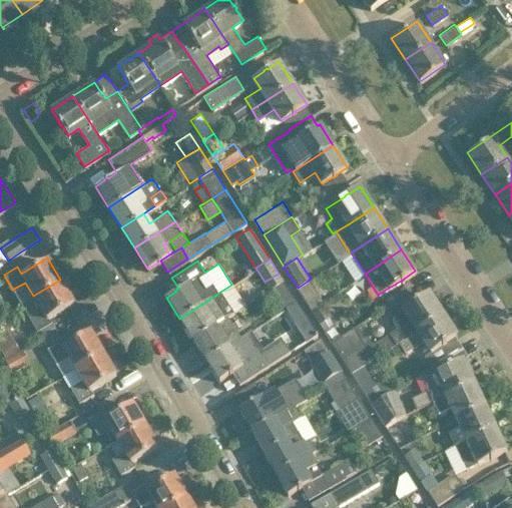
[(28,314),(26,314),(36,331),(49,323),(46,318),(56,312),(73,302),(60,280),(33,296),(39,307),(28,314)]
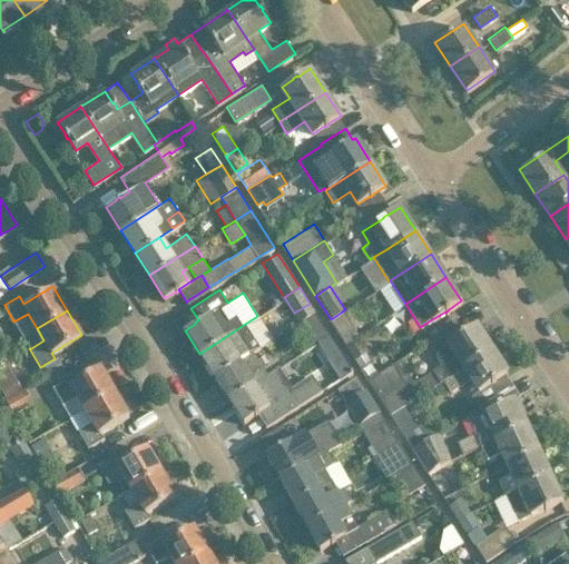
[(315,310),(304,318),(317,340),(329,333),(315,310)]
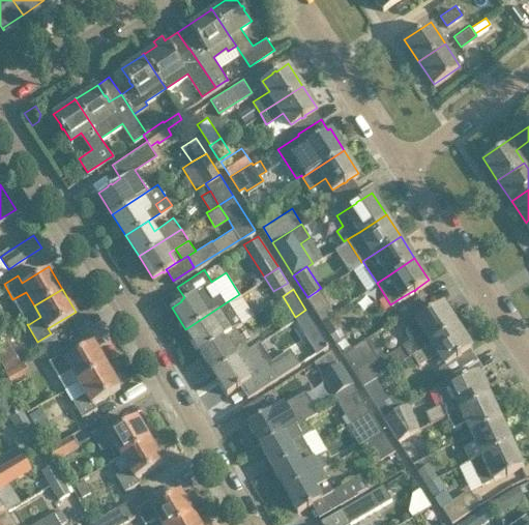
[(317,291),(307,297),(321,318),(331,312),(332,311),(328,304),(320,290),(319,289),(317,291)]
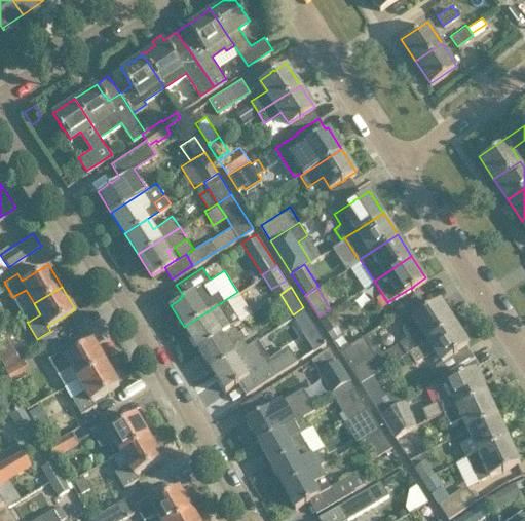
[(226,299),(184,327),(197,347),(239,320),(233,309),(226,299)]
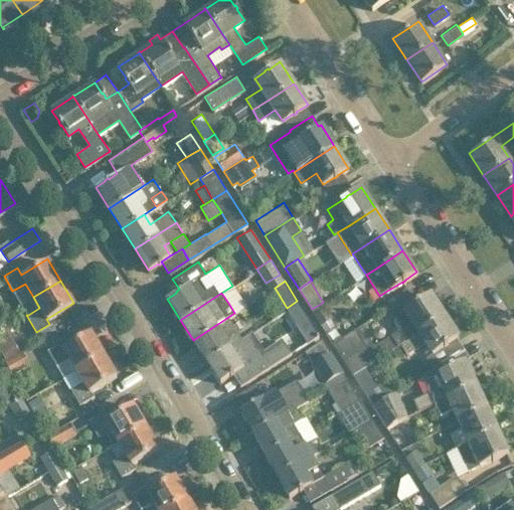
[(398,328),(390,333),(391,334),(397,344),(400,342),(417,331),(444,314),(430,293),(418,300),(418,299),(414,301),(415,302),(405,309),(403,310),(404,310),(397,314),(395,316),(394,318),(394,320),(394,322),(395,324),(398,328)]
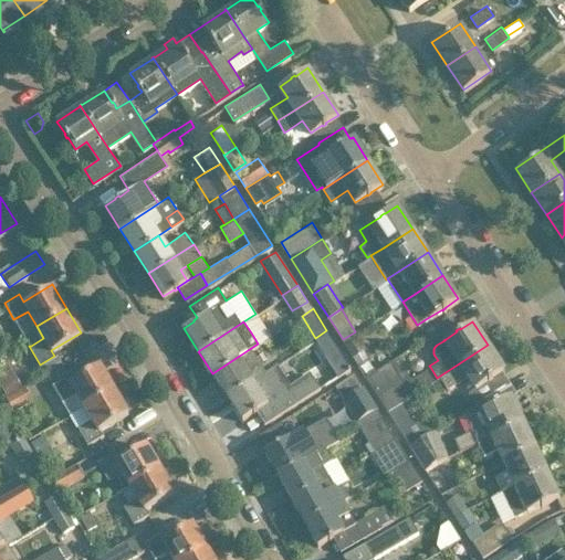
[(326,330),(315,338),(325,352),(336,346),(326,330)]
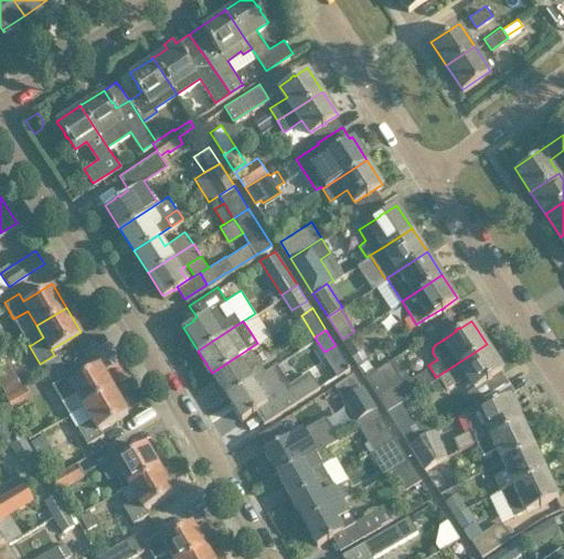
[(353,332),(342,339),(351,354),(362,347),(363,346),(353,332)]
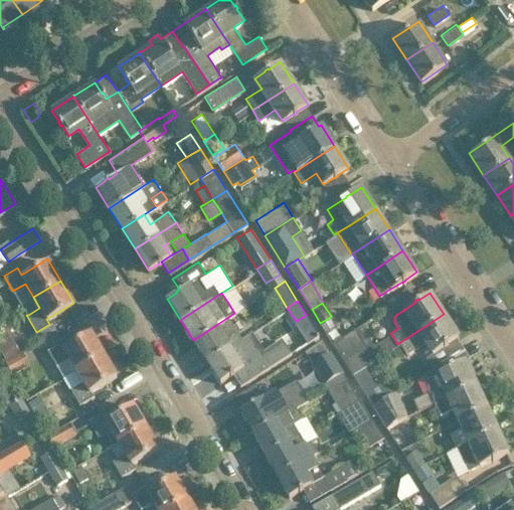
[(417,331),(400,342),(406,352),(423,340),(432,352),(433,352),(444,345),(444,346),(448,343),(447,342),(456,336),(458,335),(444,314),(417,331)]
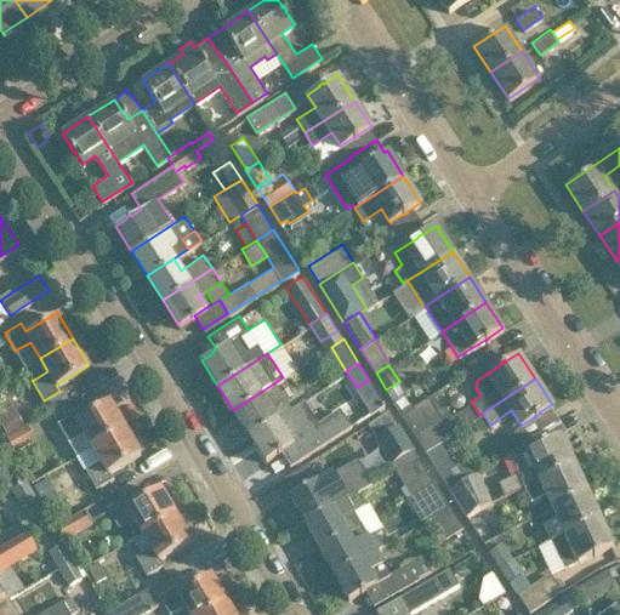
[(273,383),(233,410),(249,434),(277,416),(289,409),(273,383)]
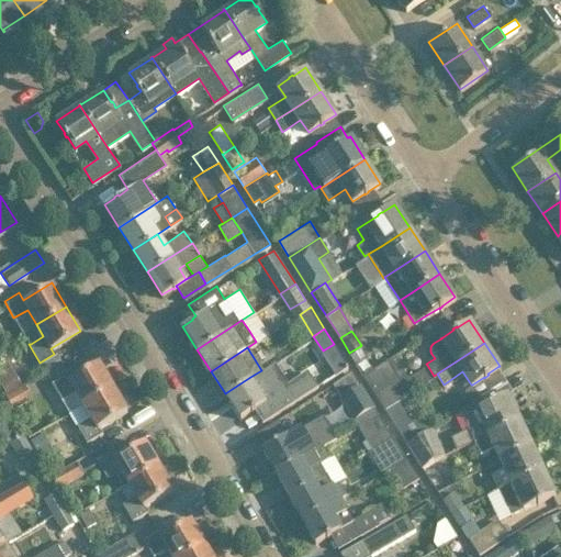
[(386,358),(363,372),(385,408),(410,391),(414,388),(417,386),(411,375),(406,375),(402,367),(399,368),(394,369),(386,358)]
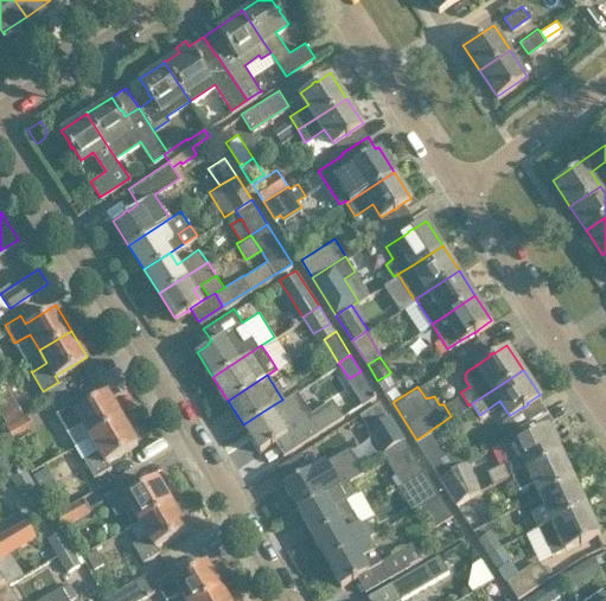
[(71,402),(55,411),(65,429),(82,420),(90,434),(121,416),(106,390),(85,402),(75,408),(72,404),(71,402)]
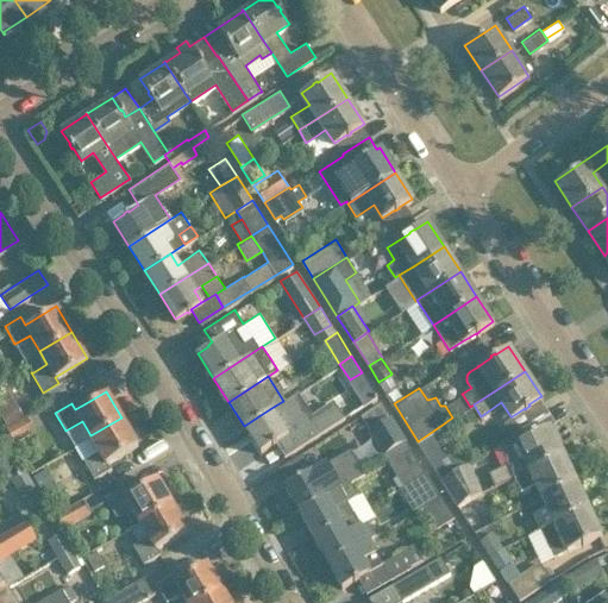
[(271,408),(244,426),(261,451),(271,443),(273,444),(276,441),(283,454),(343,416),(333,402),(311,418),(295,394),(286,400),(271,408)]
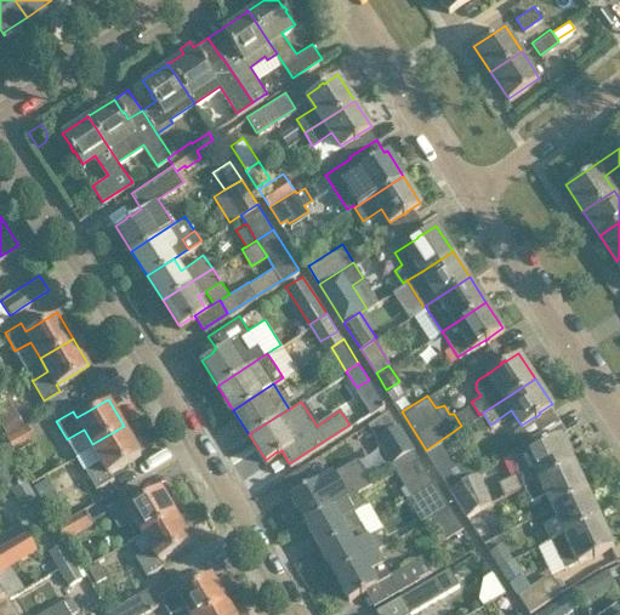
[(13,406),(0,414),(0,425),(6,436),(24,425),(13,406)]
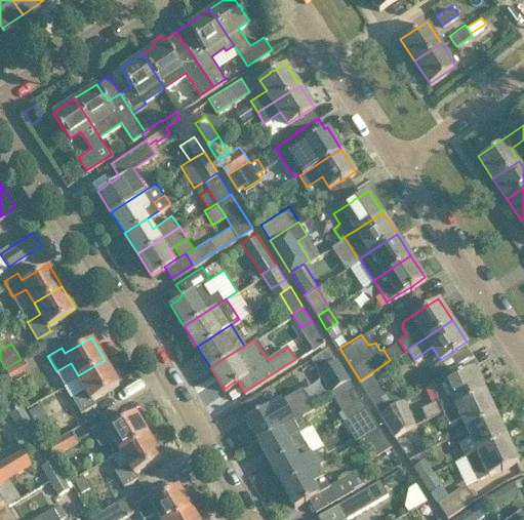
[(335,357),(318,369),(331,390),(349,380),(335,357)]
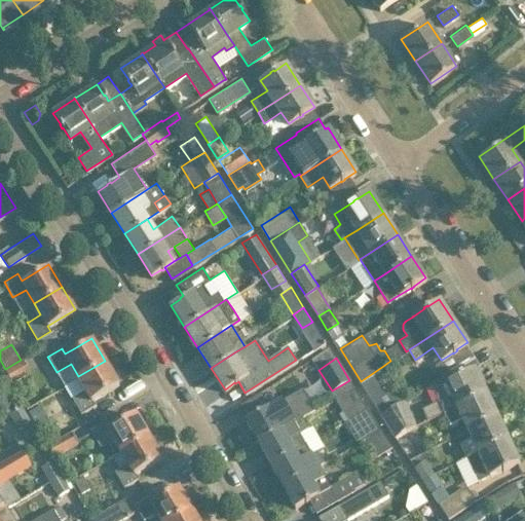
[(11,379),(29,369),(23,359),(21,360),(5,369),(11,379)]
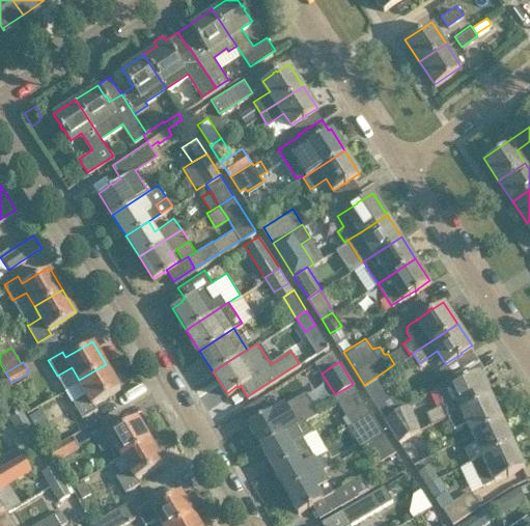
[(86,392),(73,400),(82,417),(96,409),(92,403),(119,387),(106,364),(79,380),(86,392)]
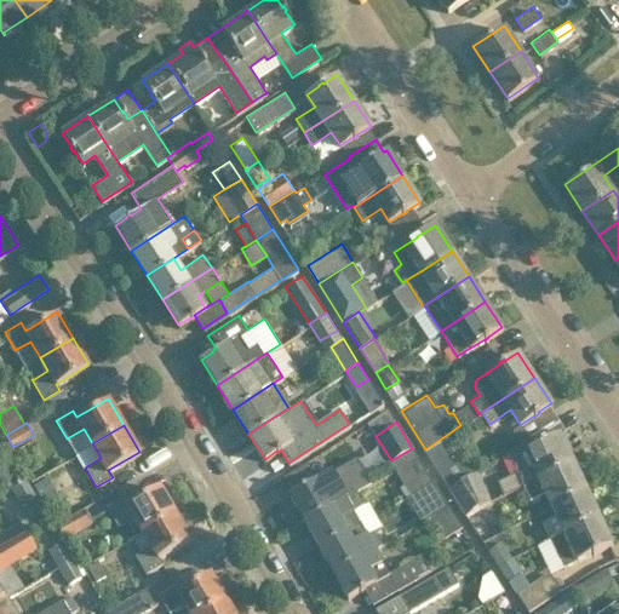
[(448,486),(476,469),(452,431),(425,449),(448,486)]
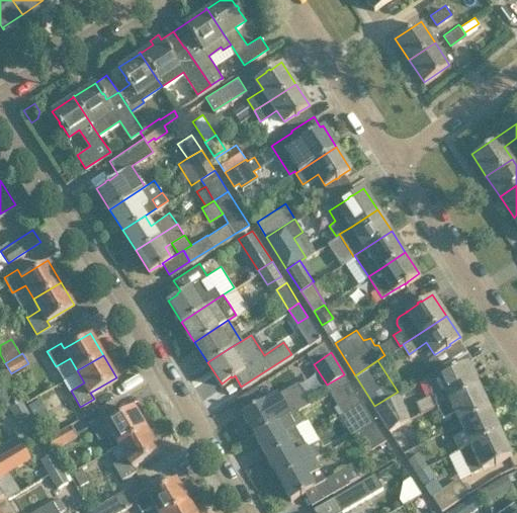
[(431,393),(415,401),(420,412),(436,404),(449,399),(478,386),(472,373),(476,372),(469,360),(466,361),(454,367),(454,366),(450,368),(446,361),(441,364),(434,368),(443,388),(431,393)]
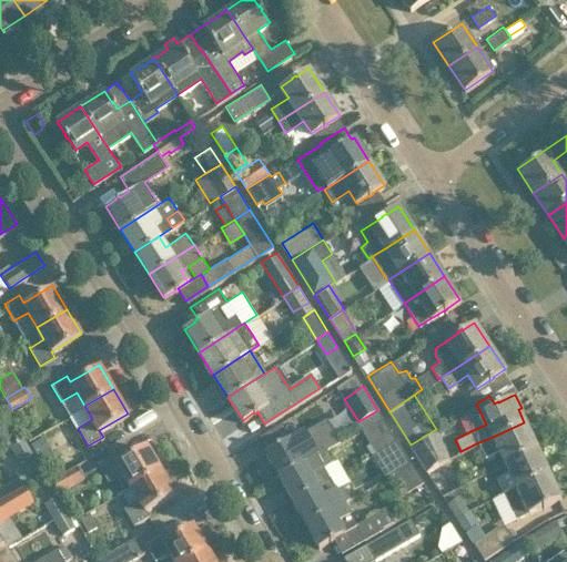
[(362,427),(362,428),(371,441),(376,450),(396,439),(382,417),(362,427)]
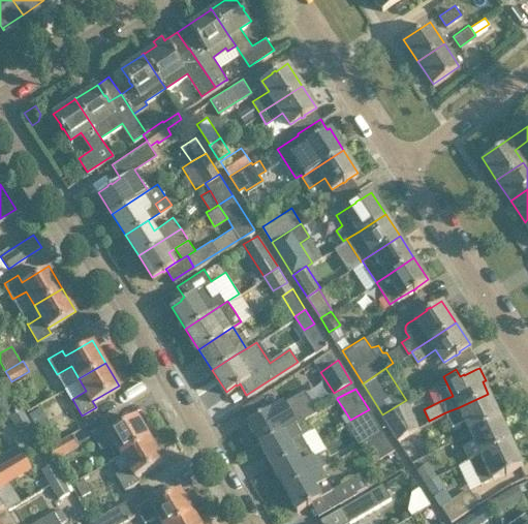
[(256,415),(247,422),(259,443),(304,418),(316,411),(304,390),(283,401),(283,400),(271,407),(260,413),(259,412),(256,414),(256,415)]
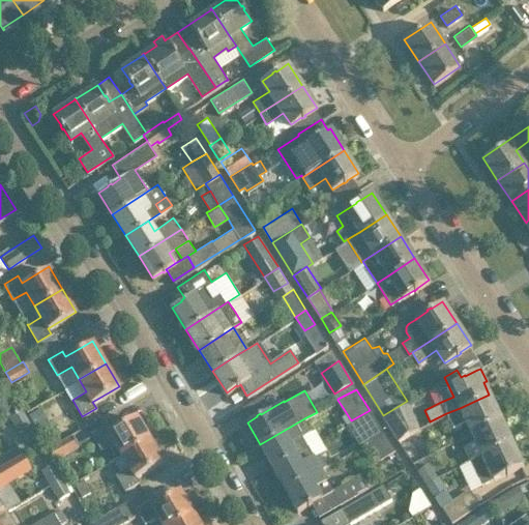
[(21,409),(11,394),(1,400),(8,412),(13,409),(17,412),(21,409)]
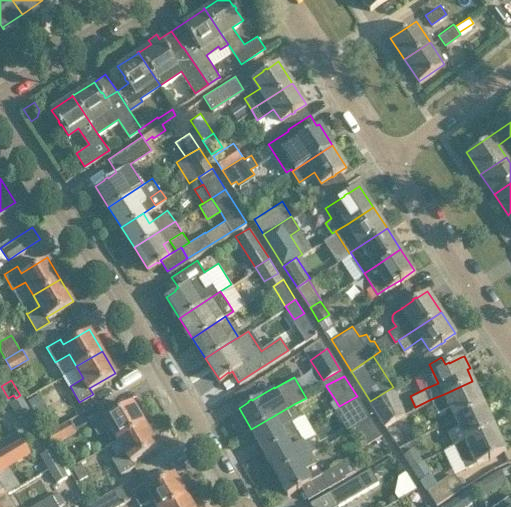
[(455,416),(483,403),(472,381),(444,394),(431,399),(437,412),(450,405),(455,416)]
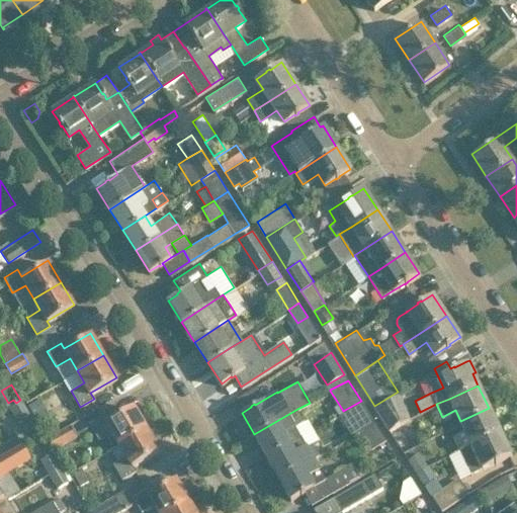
[(389,429),(400,421),(410,416),(398,392),(374,406),(389,429)]
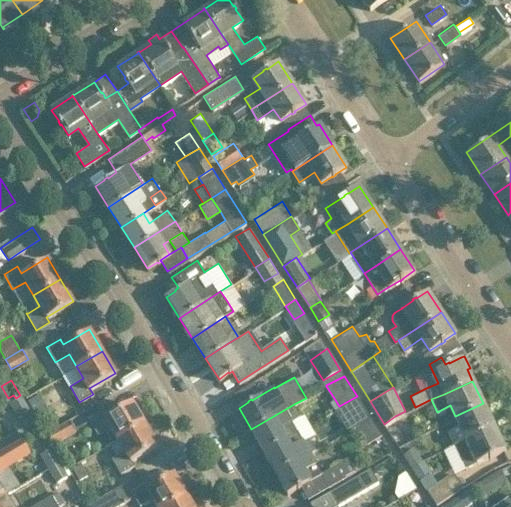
[(38,392),(27,398),(38,417),(49,411),(38,392)]
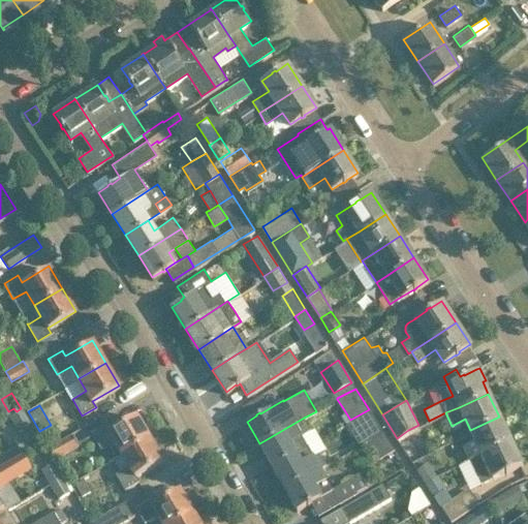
[(17,411),(13,408),(8,411),(18,428),(29,422),(21,408),(17,411)]
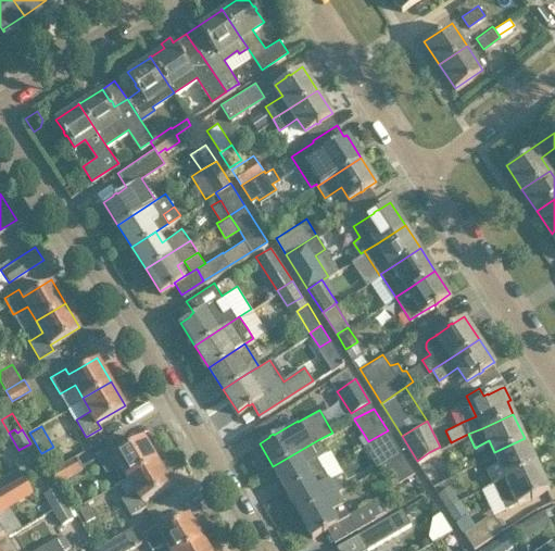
[(156,459),(142,435),(114,452),(111,446),(96,454),(105,471),(120,462),(128,476),(156,459)]
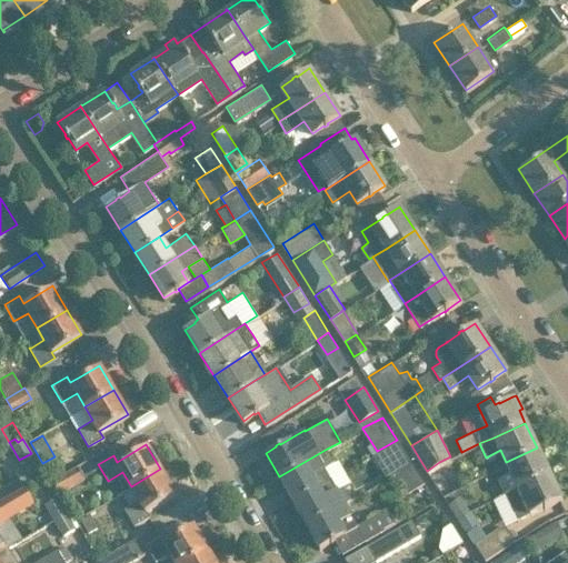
[(505,493),(517,486),(548,472),(537,448),(506,462),(510,472),(498,479),(505,493)]
